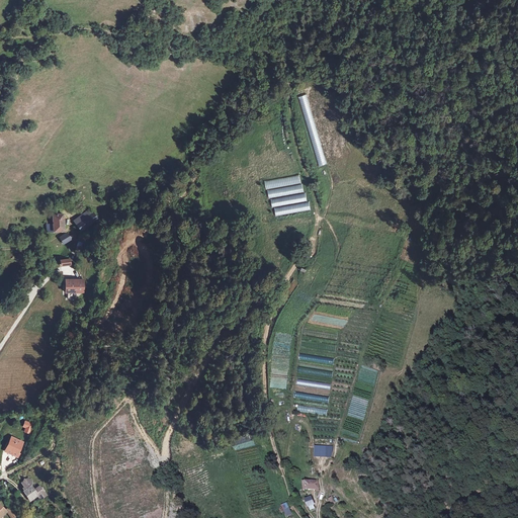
[(67,20),(48,20),(48,28),(67,28),(67,20)]
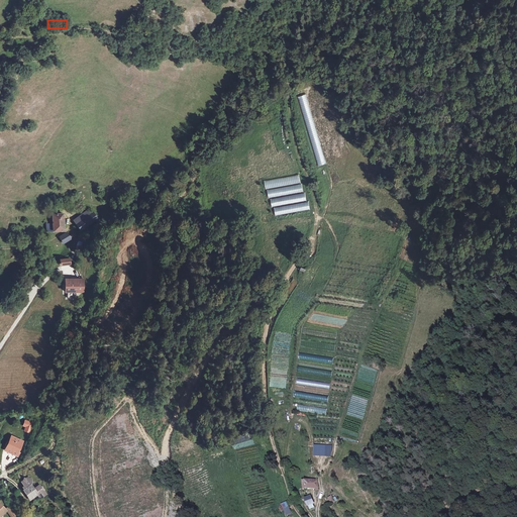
[(49,44),(33,50),(36,61),(54,53),(49,44)]
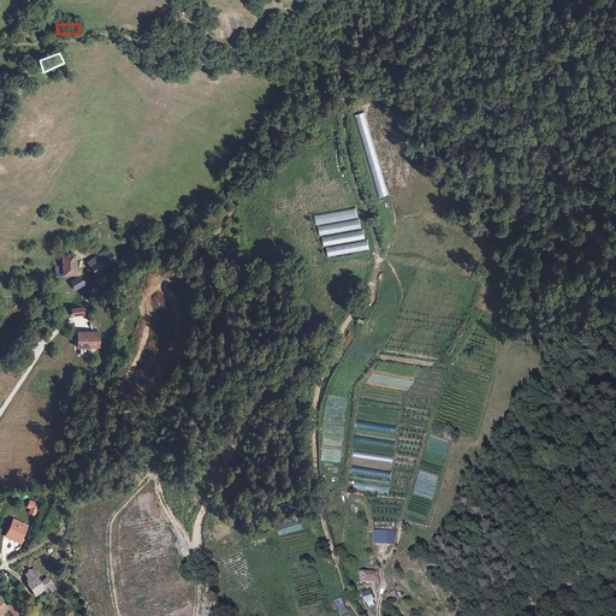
[(104,249),(87,259),(98,274),(119,260),(104,249)]
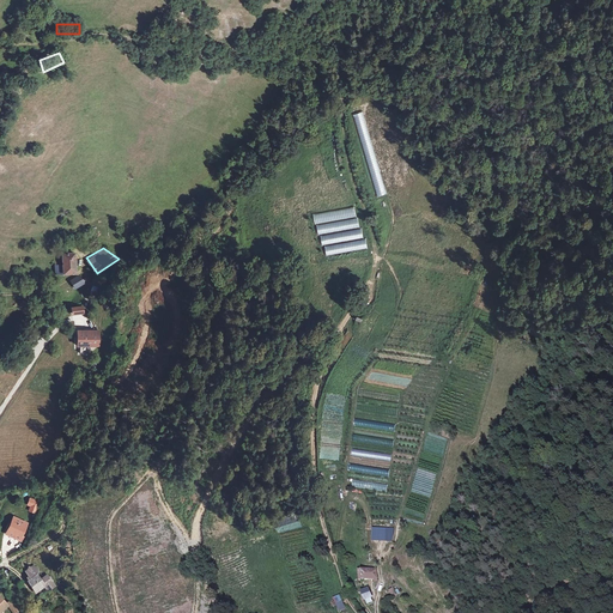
[(60,263),(60,261),(56,261),(56,273),(76,269),(73,250),(61,252),(62,263),(60,263)]
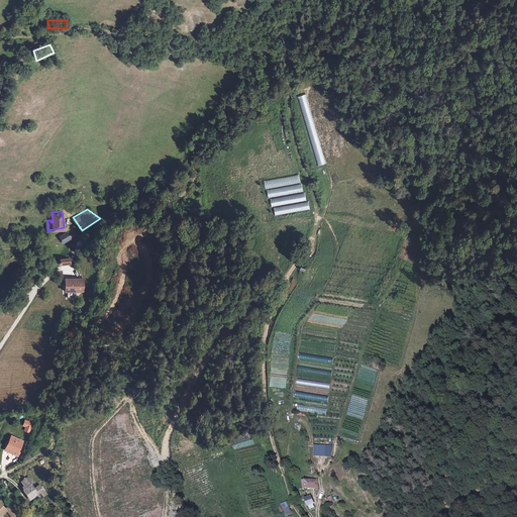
[(59,236),(63,243),(72,239),(67,231),(59,236)]
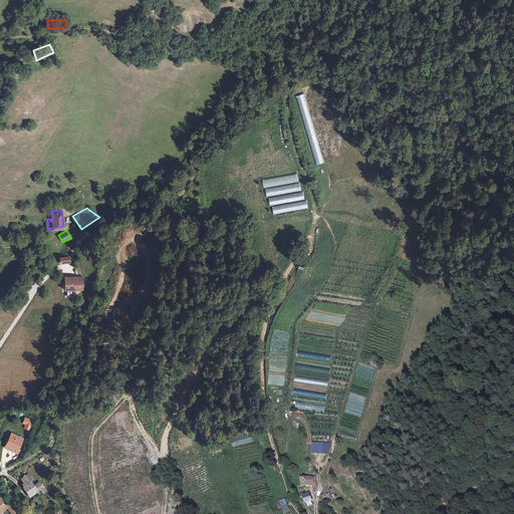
[(81,276),(64,277),(64,288),(68,288),(68,294),(76,294),(80,289),(80,288),(81,288),(81,276)]
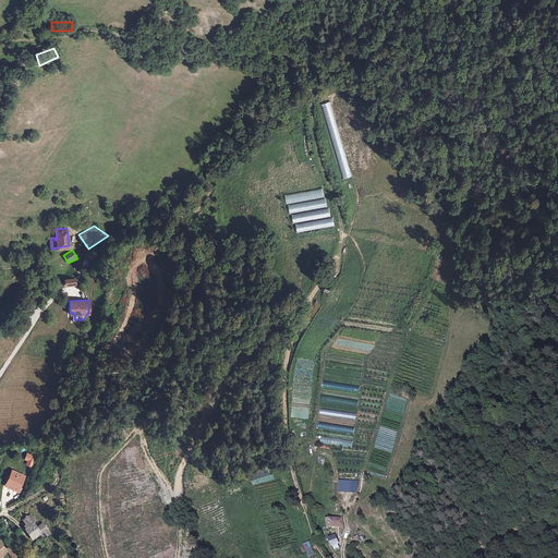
[(327,355),(326,361),(364,365),(365,360),(327,355)]
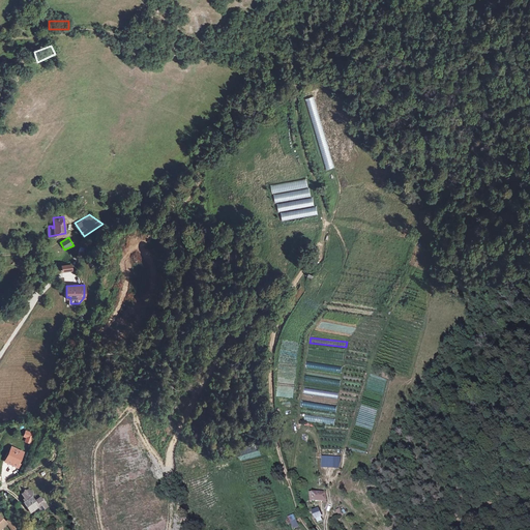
[(310,349),(308,355),(344,360),(345,354),(310,349)]
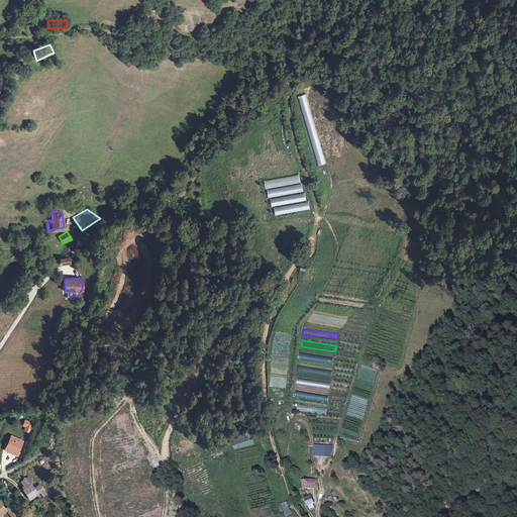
[(327,415),(331,384),(297,379),(294,403),(298,404),(297,411),(327,415)]
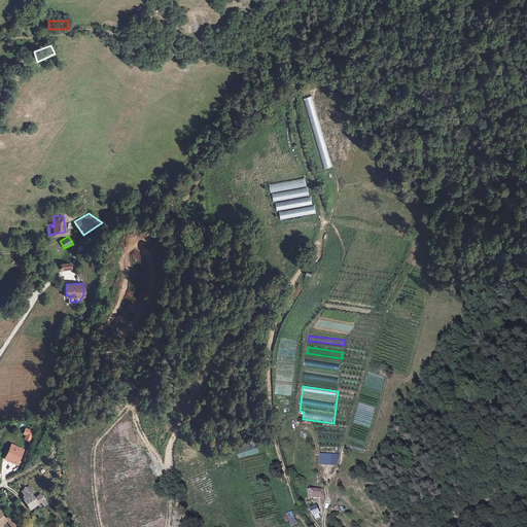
[(25,433),(28,434),(25,441),(31,443),(34,433),(27,430),(25,433)]
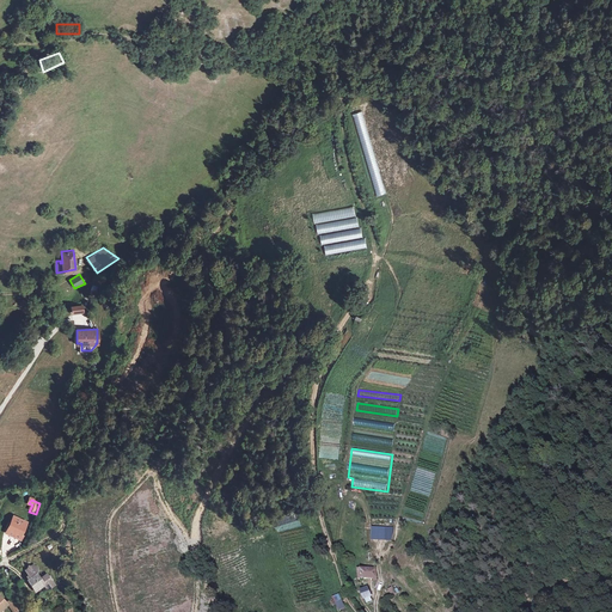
[(7,533),(22,542),(24,537),(22,536),(29,525),(19,520),(18,522),(13,520),(7,533)]
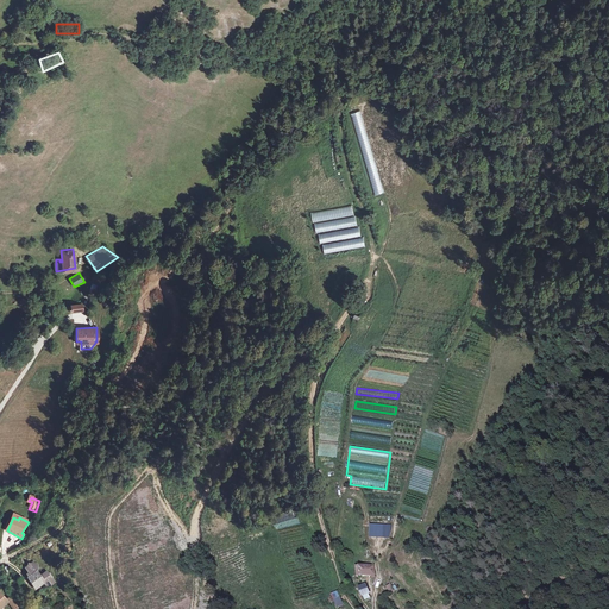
[(37,589),(45,581),(46,582),(45,583),(49,586),(55,581),(48,573),(46,575),(45,572),(39,577),(36,572),(36,567),(33,567),(32,565),(31,566),(26,566),(26,570),(25,571),(30,577),(29,579),(37,589)]
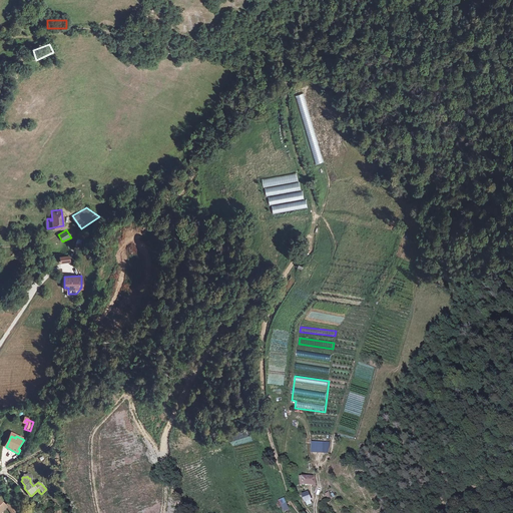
[(311,499),(308,490),(302,492),(305,501),(311,499)]
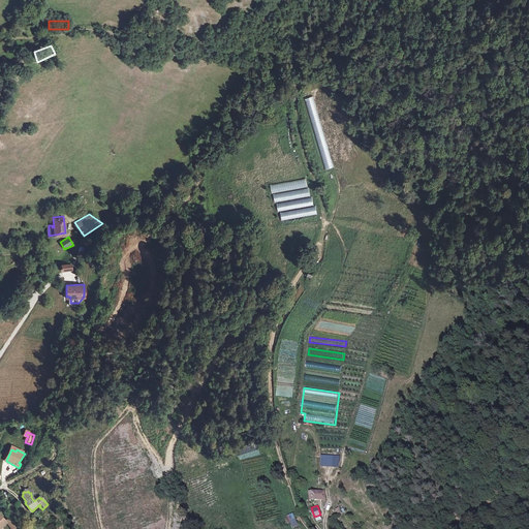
[(292,512),(286,515),(291,528),(298,526),(292,512)]
